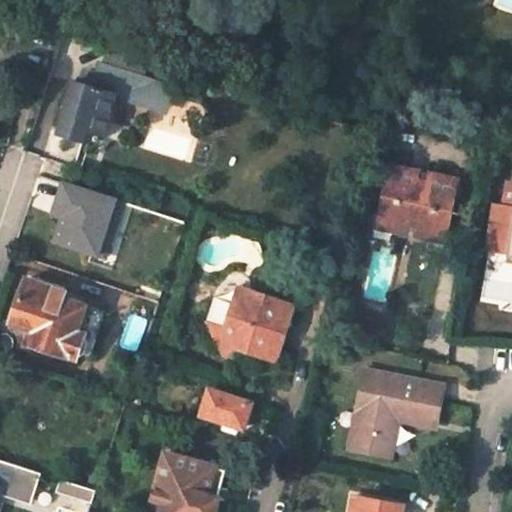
[(103,61),(143,75),(147,61),(107,47),(103,61)]
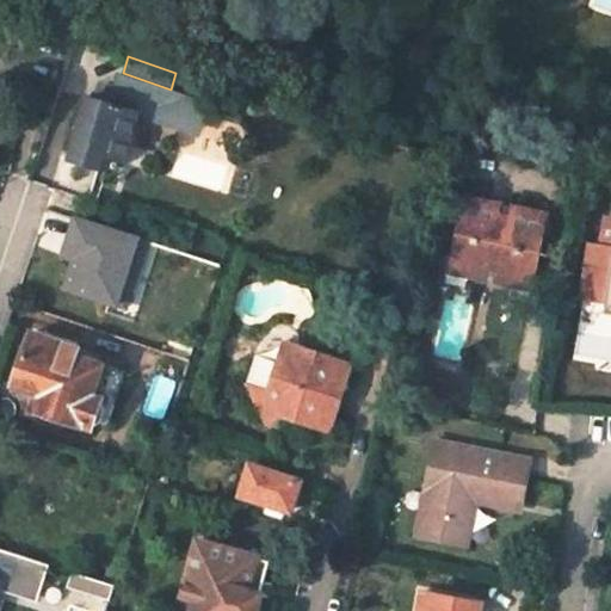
[(94,98),(136,112),(187,130),(193,111),(207,116),(210,104),(185,96),(186,94),(171,90),(123,73),(117,90),(99,84),(94,98)]
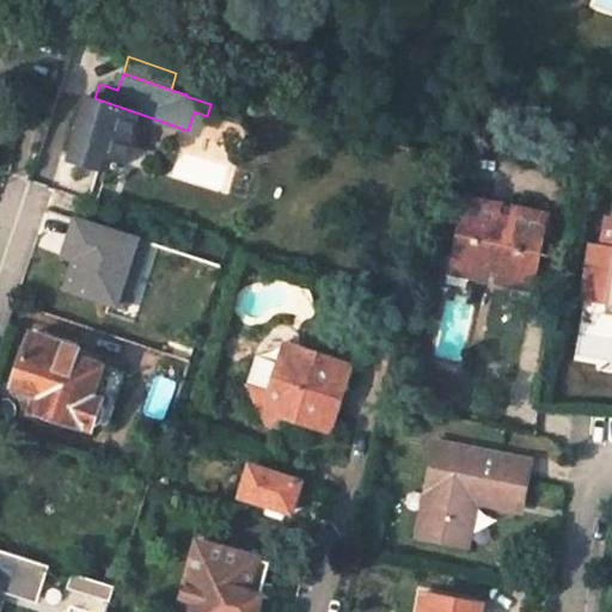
[(120,160),(136,112),(95,98),(89,96),(68,157),(97,166),(101,154),(120,160)]
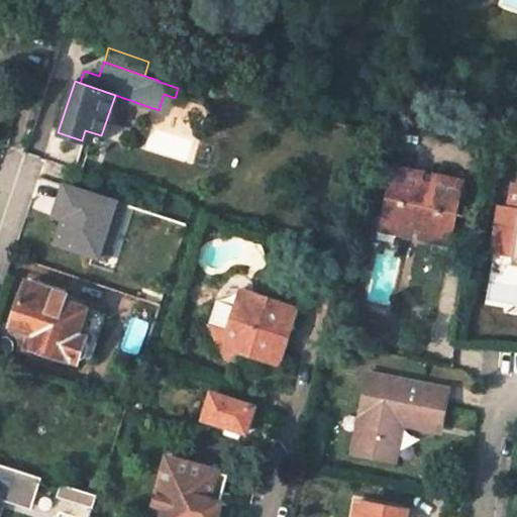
[(170,113),(175,98),(164,94),(159,110),(170,113)]
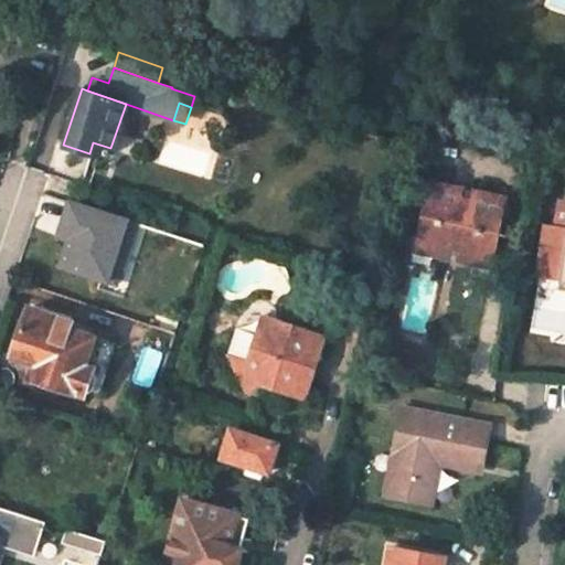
[(464,188),(429,180),(414,247),(448,255),(449,246),(457,249),(456,257),(489,265),(504,199),(471,190),(469,198),(461,195),(464,188)]
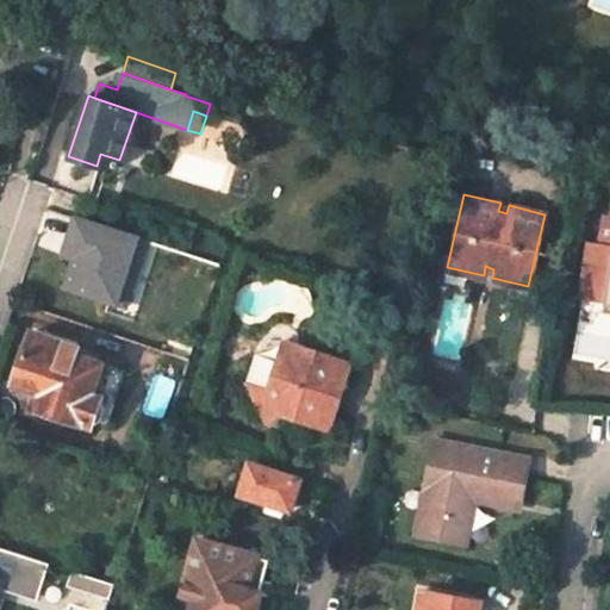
[(125,273),(136,240),(73,219),(64,243),(78,248),(73,260),(63,288),(123,309),(134,275),(125,273)]
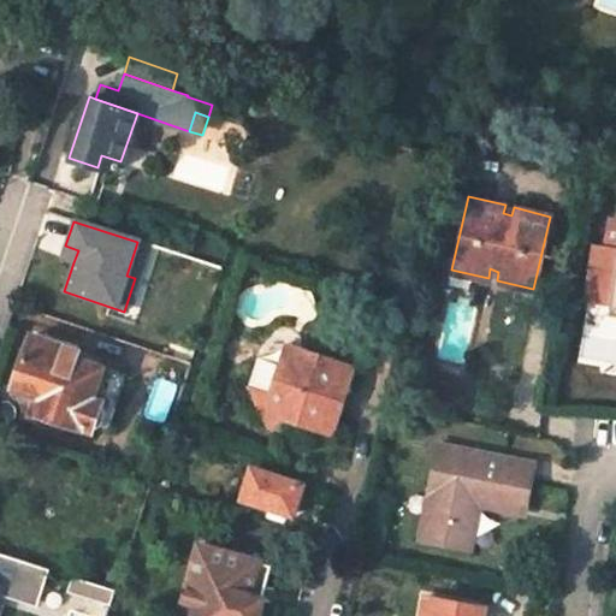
[(593,253),(586,303),(606,306),(603,332),(615,333),(615,224),(609,224),(604,254),(593,253)]
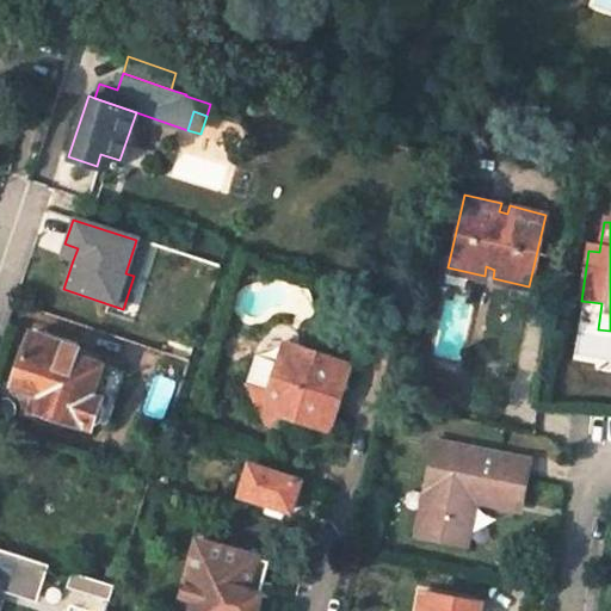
[(144,244),(136,240),(125,273),(134,276),(144,244)]
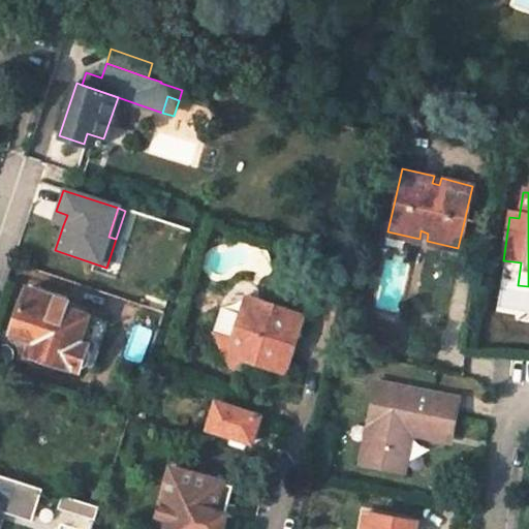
[(56,211),(53,222),(63,225),(67,215),(56,211)]
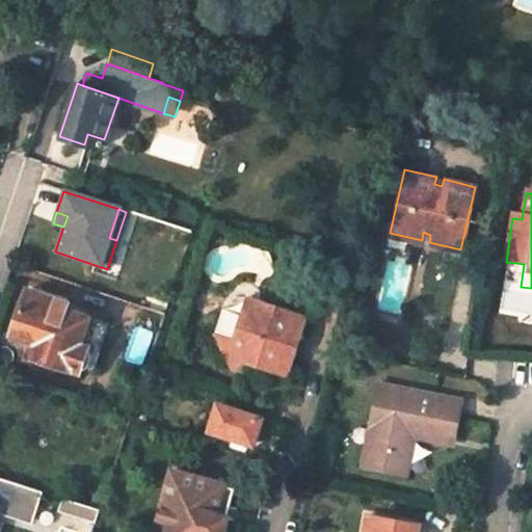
[(524,264),(506,262),(504,285),(521,287),(524,264)]
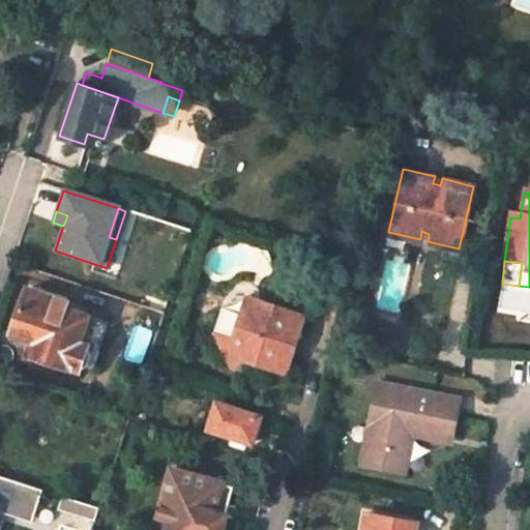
[(27,289),(12,333),(32,341),(42,344),(37,357),(78,372),(79,369),(86,366),(90,354),(85,349),(86,346),(79,343),(87,317),(65,310),(67,302),(27,289)]
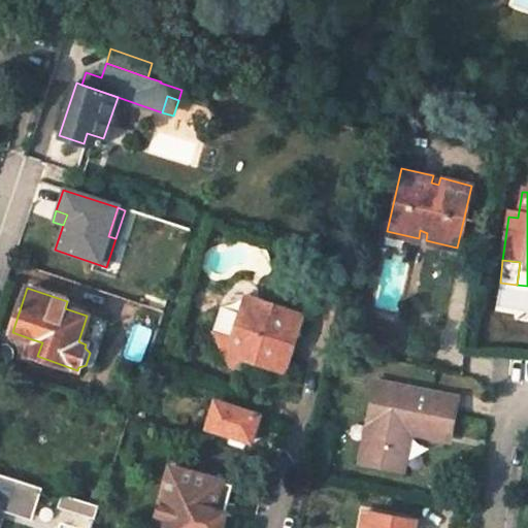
[(261,300),(244,295),(238,311),(261,300)]
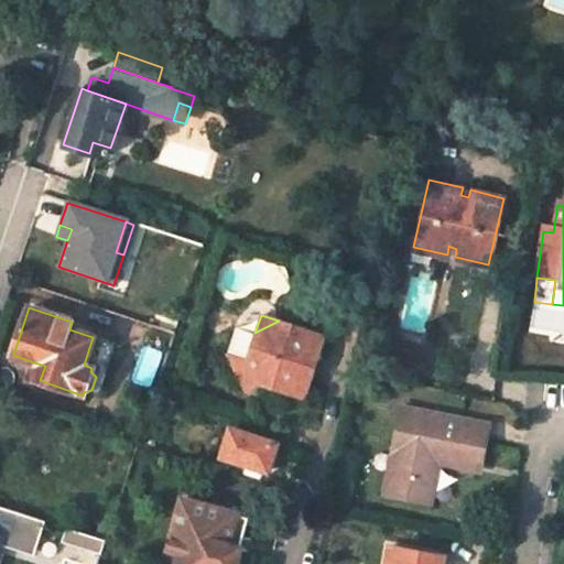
[(321,355),(308,332),(279,321),(255,333),(235,326),(226,350),(242,388),(251,383),(283,394),(311,381),(321,355)]
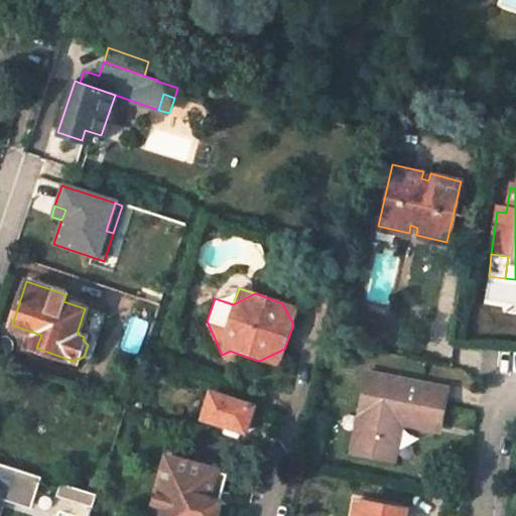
[(282,303),(293,325),(298,308),(282,303)]
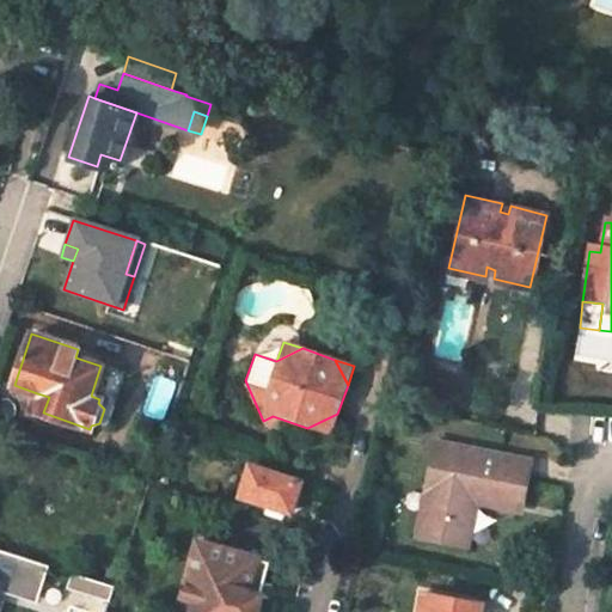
[(49,397),(37,393),(31,409),(43,412),(49,397)]
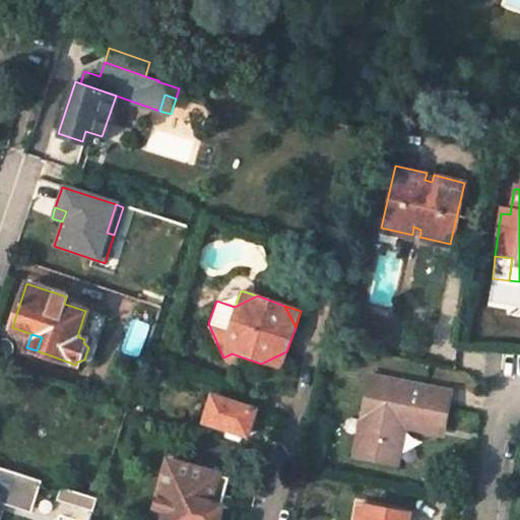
[(261,364),(280,371),(286,351),(261,364)]
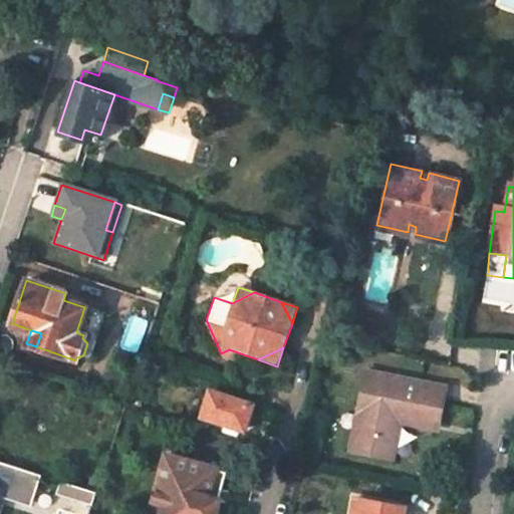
[(442,390),(362,373),(348,453),(390,461),(396,429),(392,422),(394,411),(409,414),(413,422),(434,425),(442,390)]
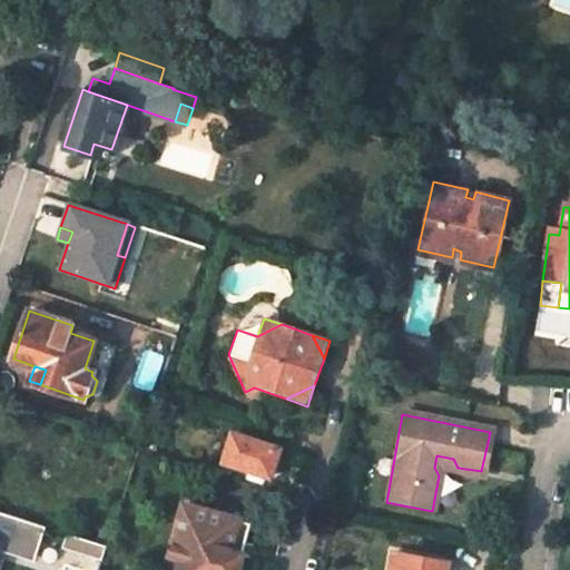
[(269,477),(278,450),(233,434),(224,461),(269,477)]
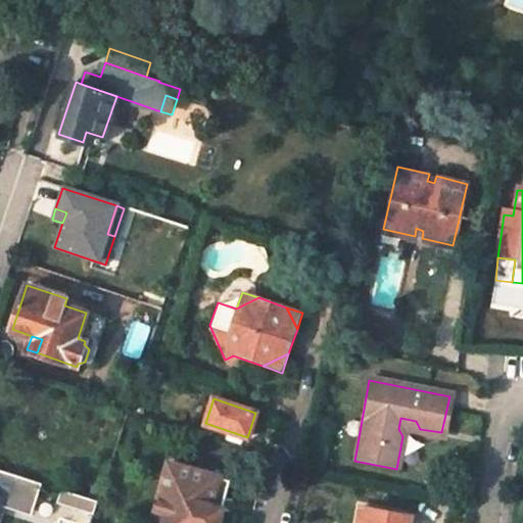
[(153,518),(171,522),(219,522),(223,510),(214,507),(221,477),(168,464),(153,518)]
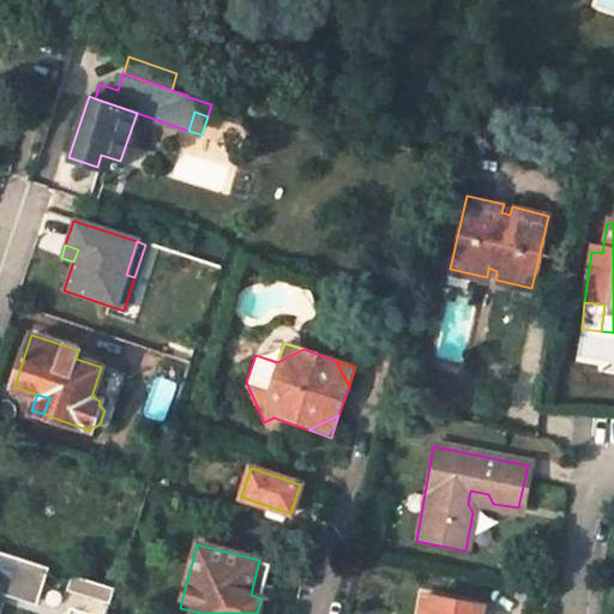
[(0,551),(0,593),(36,605),(48,566),(0,551)]
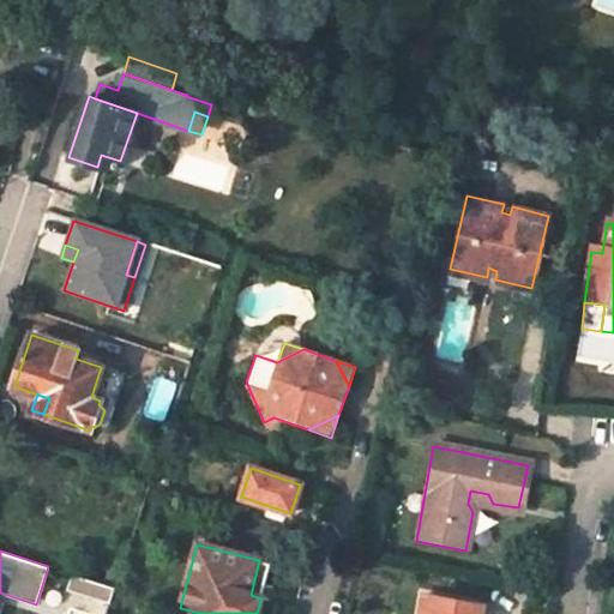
[(251,595),(262,599),(270,564),(259,560),(251,595)]
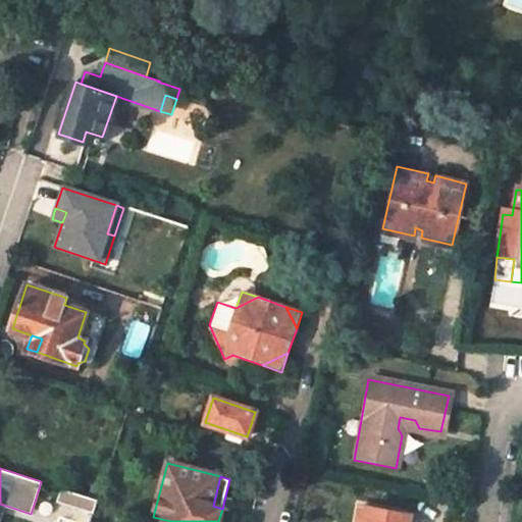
[(88,494),(97,498),(100,487),(92,484),(88,494)]
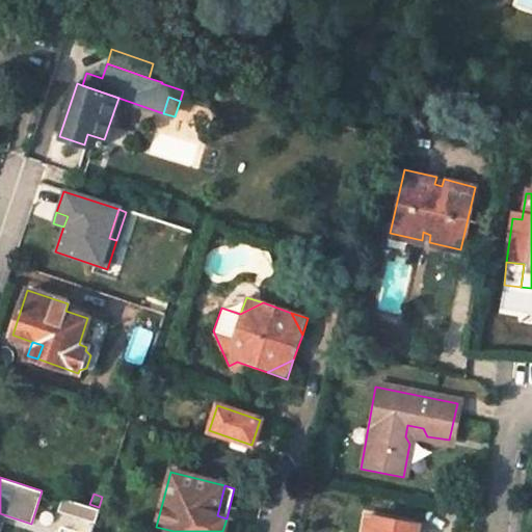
[(82,517),(87,504),(61,497),(57,509),(82,517)]
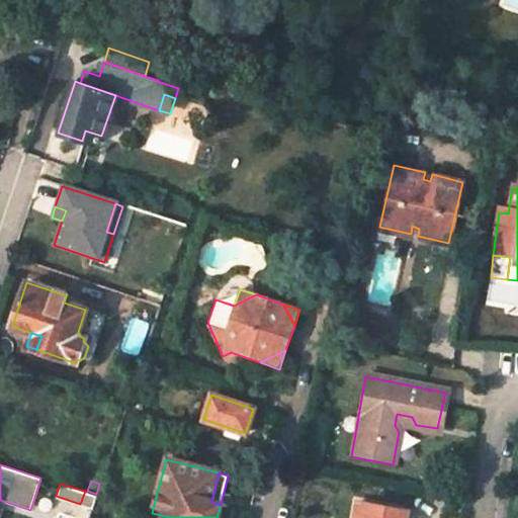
[(91,507),(96,494),(87,491),(85,491),(80,504),(91,507)]
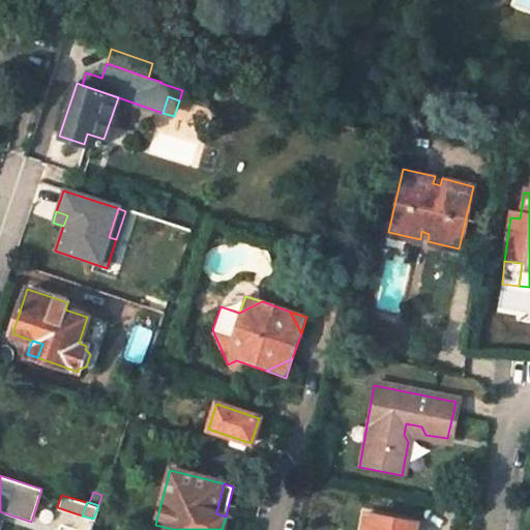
[(409,529),(410,526),(360,518),(358,529),(409,529)]
